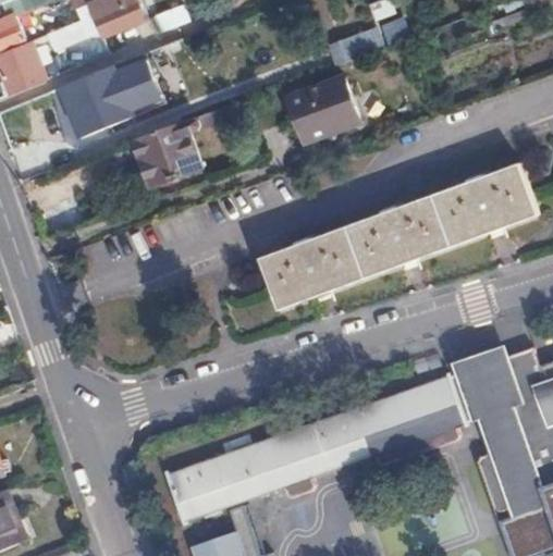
[(82,16),(47,31),(50,42),(97,24),(87,0),(75,5),(82,16)]
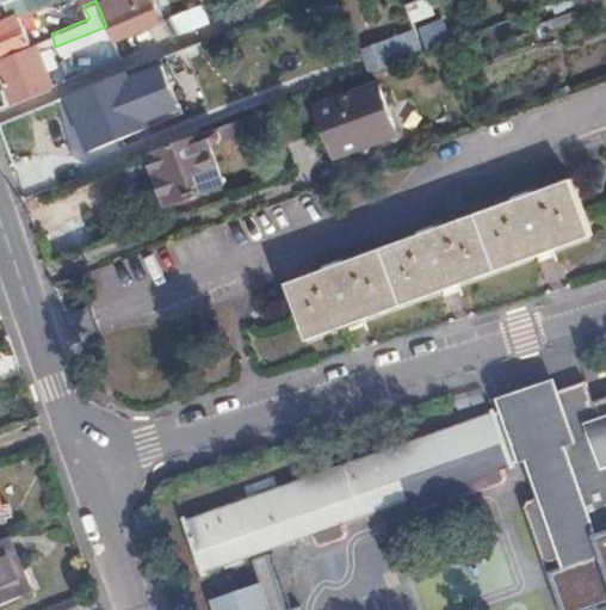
[(97,0),(96,0),(106,26),(111,38),(161,18),(153,0),(97,0)]
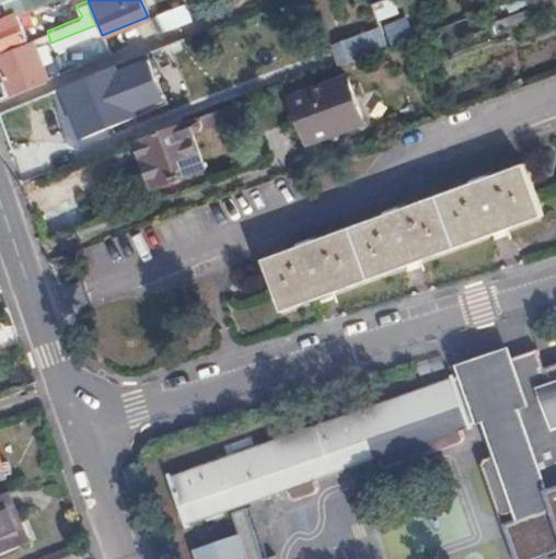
[(153,14),(160,31),(187,20),(180,4),(153,14)]
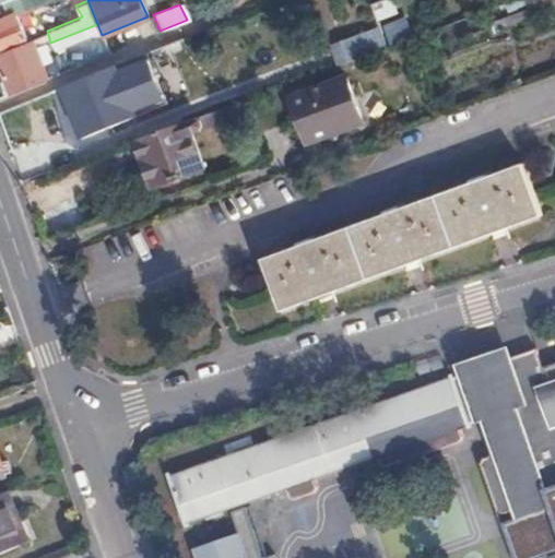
[(0,44),(26,34),(19,18),(0,26),(0,44)]
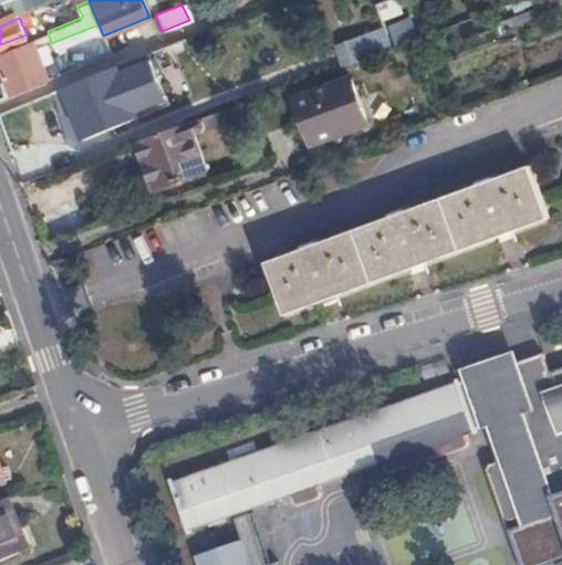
[(378,32),(332,44),(337,64),(384,52),(378,32)]
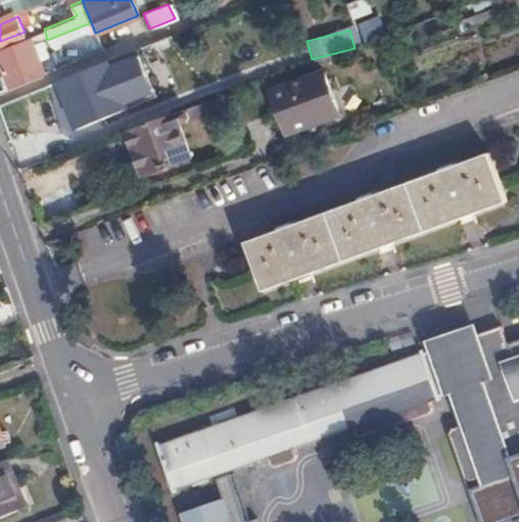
[(104,48),(119,84),(143,75),(130,39),(104,48)]
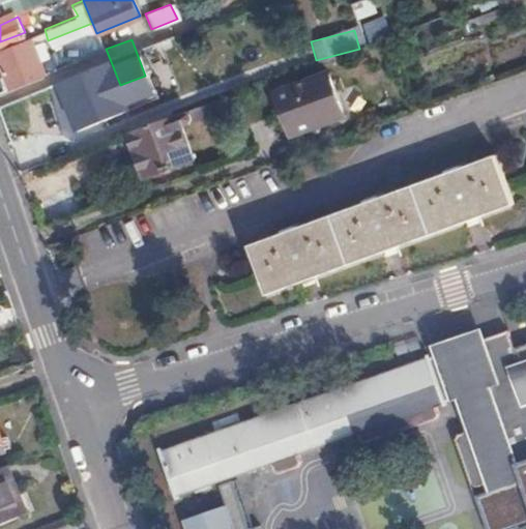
[(0,72),(6,88),(42,74),(37,61),(48,56),(41,40),(31,45),(29,40),(0,51),(0,72)]
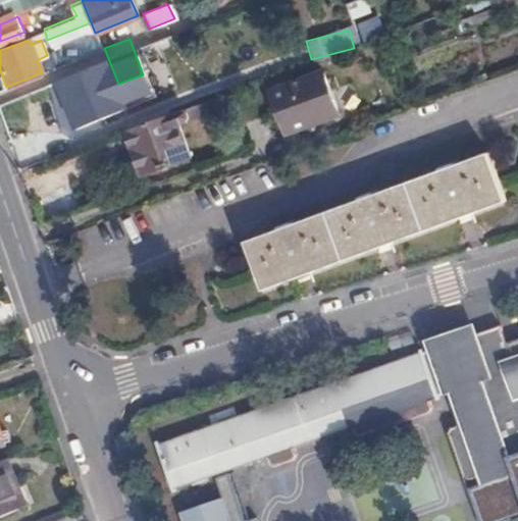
[(105,61),(55,81),(73,127),(125,107),(105,61)]
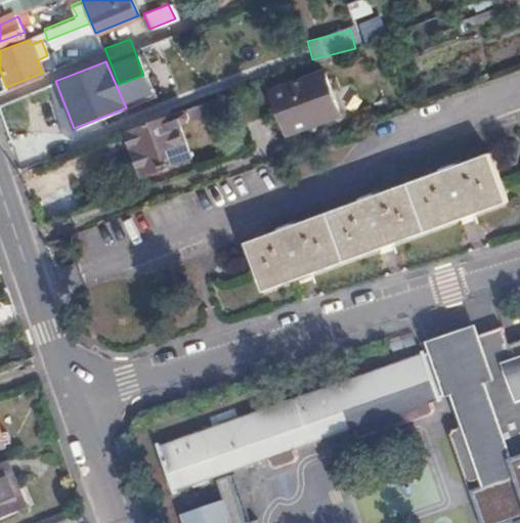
[(336,115),(318,72),(267,90),(284,135),(336,115)]
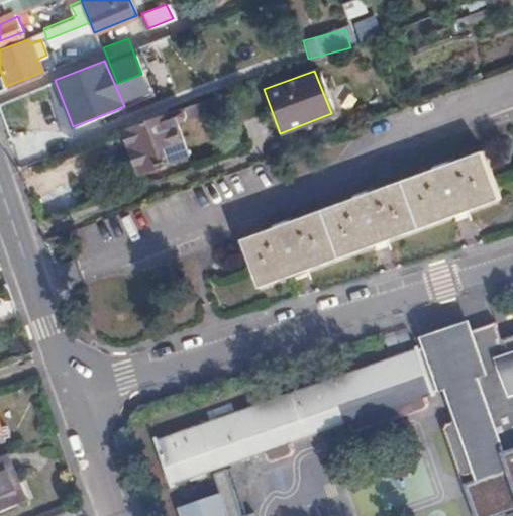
[(170,112),(123,128),(139,173),(186,155),(170,112)]
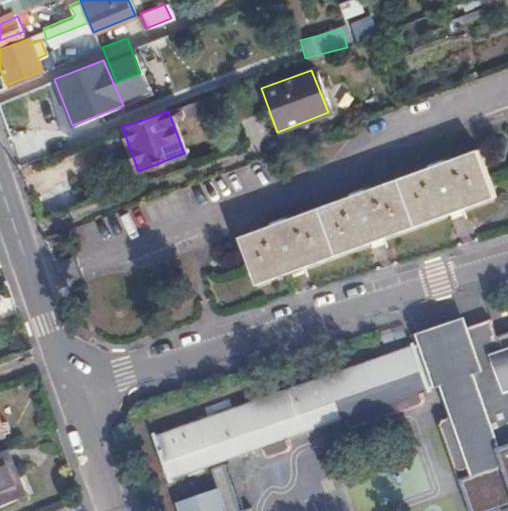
[(472,154),(236,238),(253,287),(491,202),(472,154)]
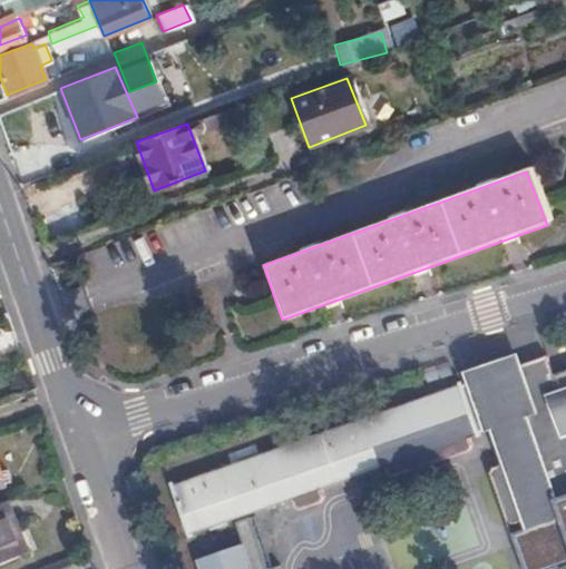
[(384,411),(167,487),(185,533),(232,517),(244,512),(374,464),(378,474),(384,476),(460,450),(464,444),(460,435),(489,423),(501,459),(487,463),(486,470),(501,516),(508,518),(517,514),(520,523),(552,512),(547,496),(565,489),(565,368),(545,375),(538,357),(384,411)]
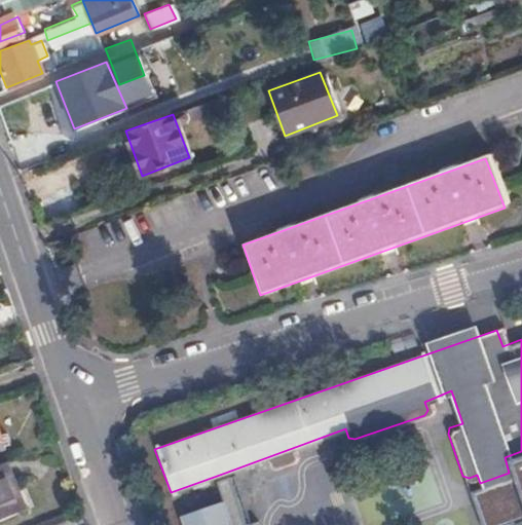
[(521,458),(511,463),(517,482),(521,498),(521,458)]
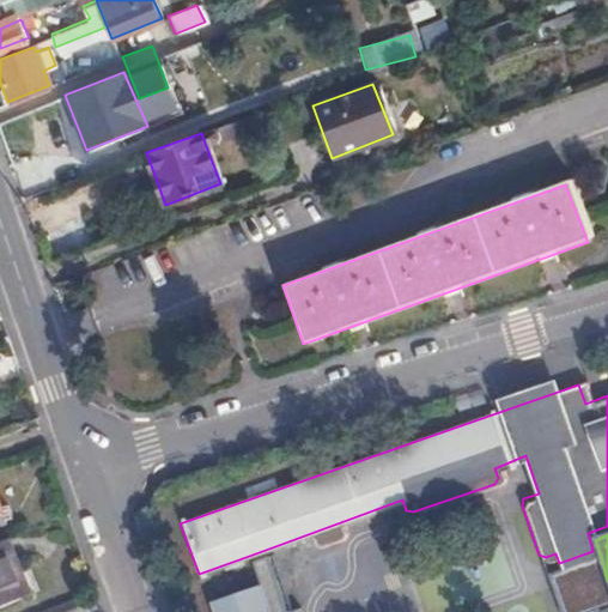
[(8,562),(0,539),(0,604),(12,599),(0,571),(0,564),(8,562)]
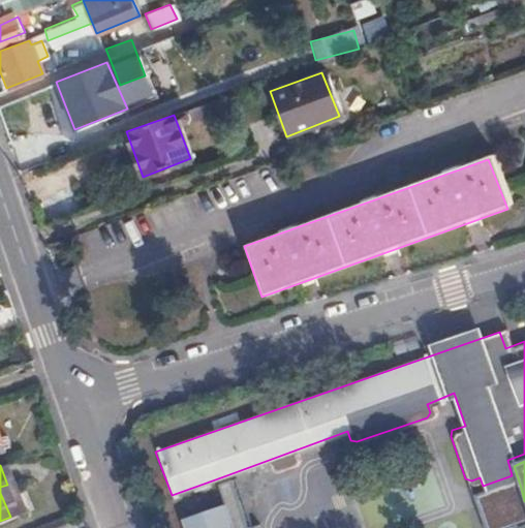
[(215,479),(223,503),(180,519),(183,527),(257,527),(255,523),(245,527),(226,475),(215,479)]
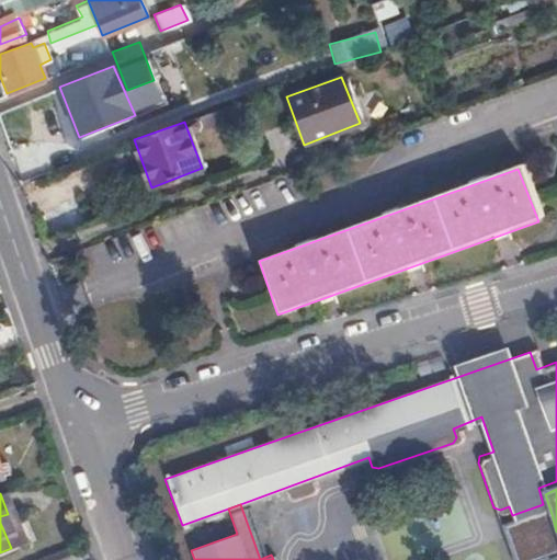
[(0,523),(11,548),(21,544),(8,514),(0,516),(0,523)]
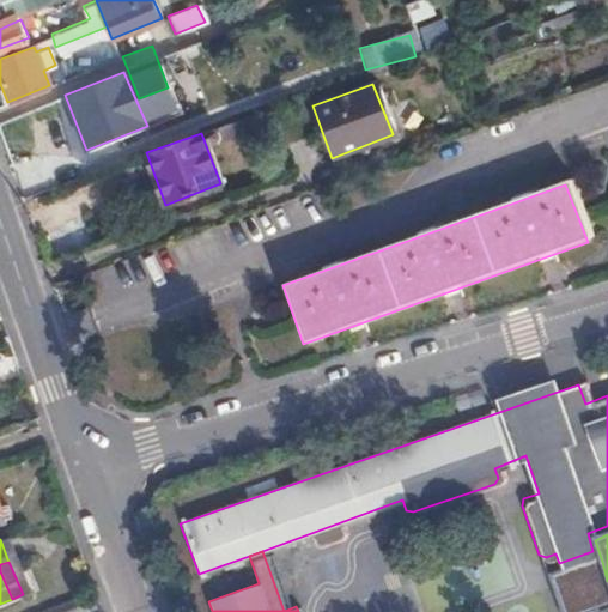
[(590,611),(607,606),(607,581),(602,562),(551,580),(561,611),(590,611)]
